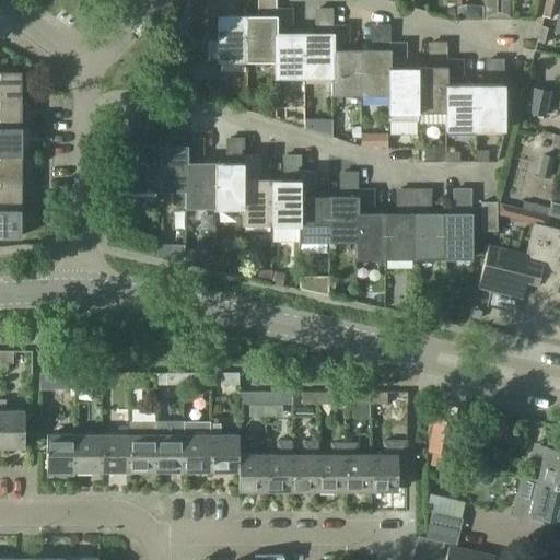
[(207,0),(207,16),(217,16),(217,61),(247,61),(247,15),(232,16),(231,0),(207,0)]
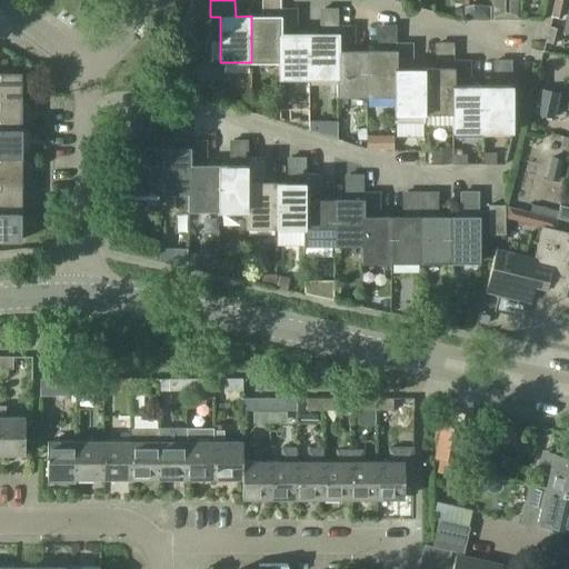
[(266,0),(267,16),(251,16),(251,62),(279,61),(280,61),(280,8),(280,0),(266,0)]
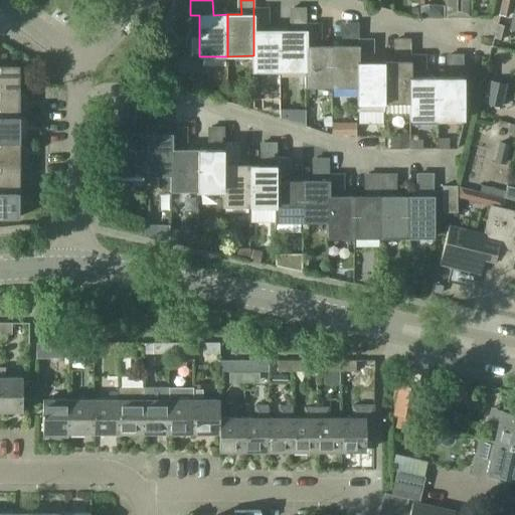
[(445,0),(445,17),(471,17),(471,0),(461,0),(461,11),(457,11),(457,0),(445,0)]
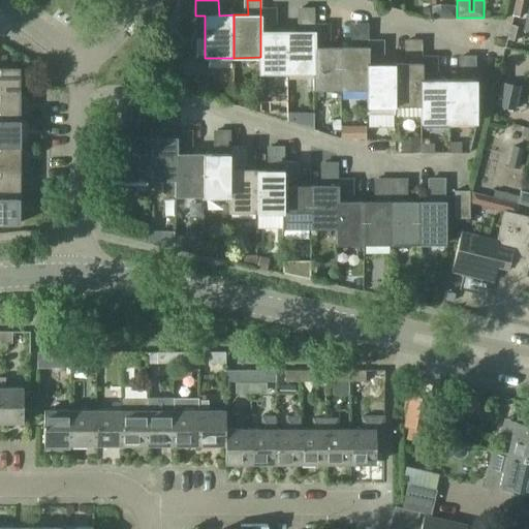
[(525,0),(515,0),(512,16),(522,18),(525,0)]
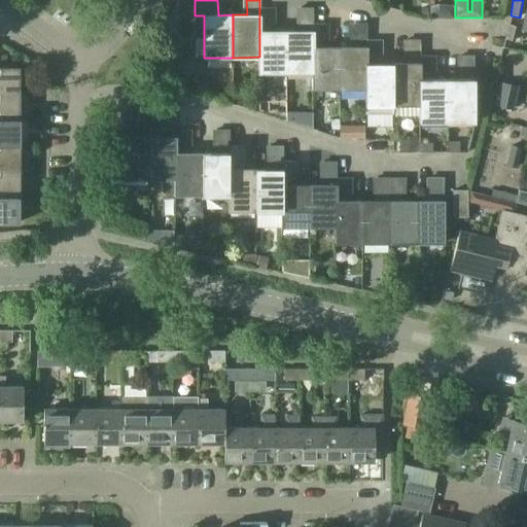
[(258,73),(286,73),(286,31),(272,31),(272,7),(259,7),(259,57),(258,57),(258,73)]
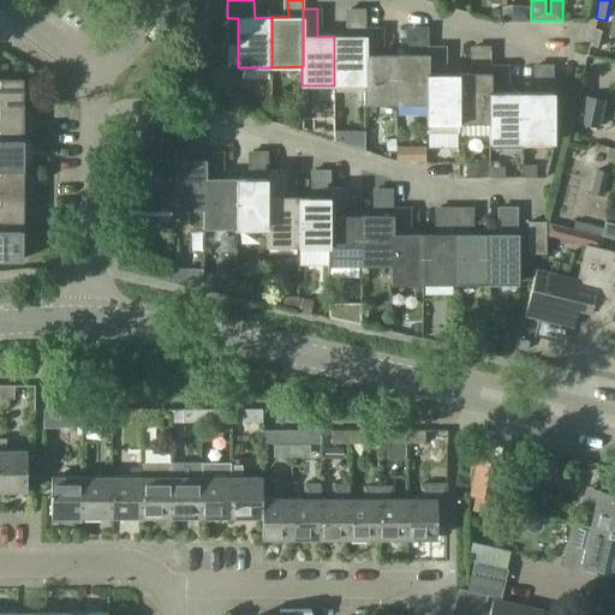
[(334,85),(364,85),(365,84),(365,29),(366,29),(365,9),(351,9),(351,36),(334,36),(334,85)]
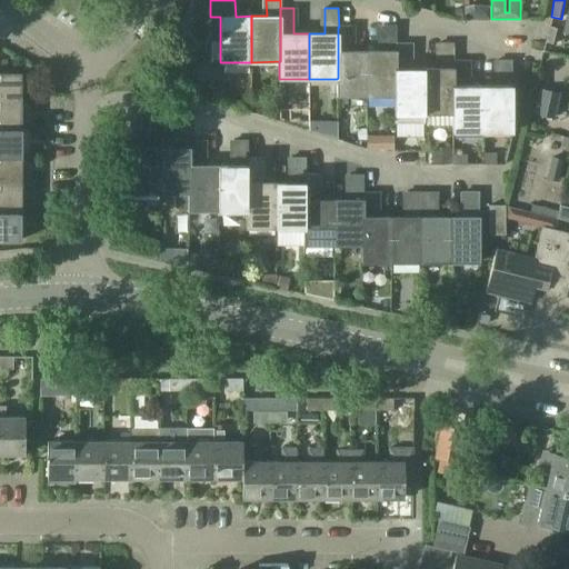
[(350,26),(339,27),(338,27),(338,78),(337,79),(337,97),(367,96),(367,51),(351,51),(350,26)]
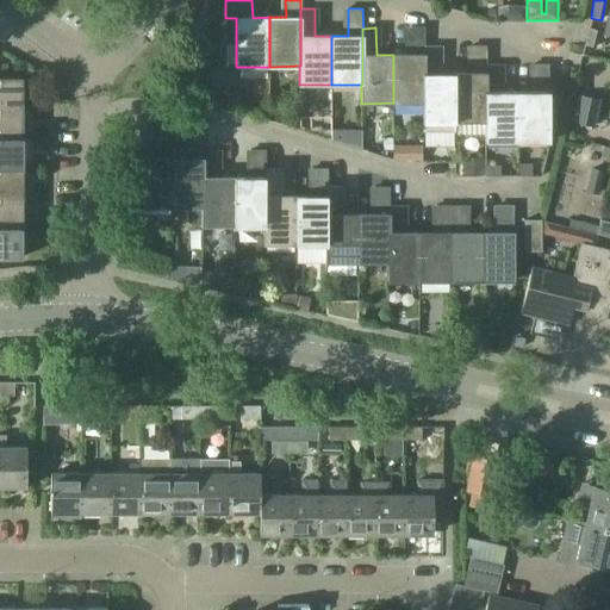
[(393,103),(423,103),(424,103),(424,45),(425,45),(425,27),(410,27),(411,54),(393,55),(393,103)]
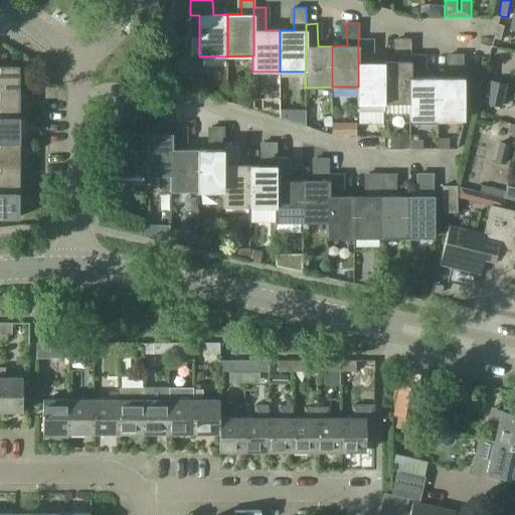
[(496,24),(493,37),(503,40),(506,26),(496,24)]
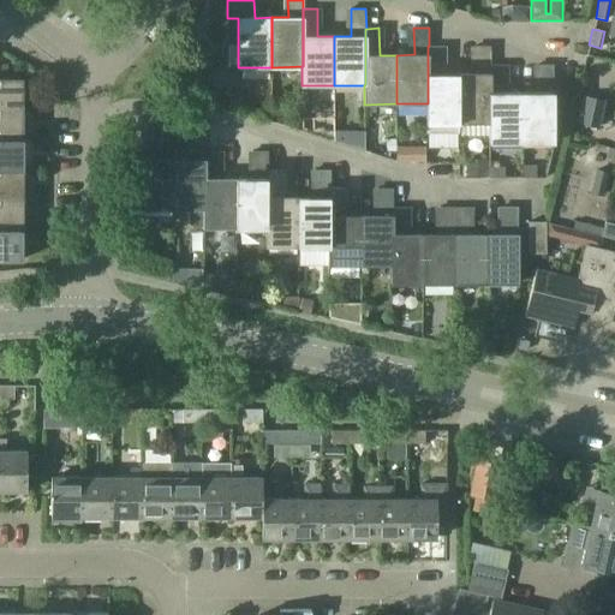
[(427,123),(459,123),(459,72),(443,72),(443,46),(429,46),(428,46),(428,103),(427,103),(427,123)]
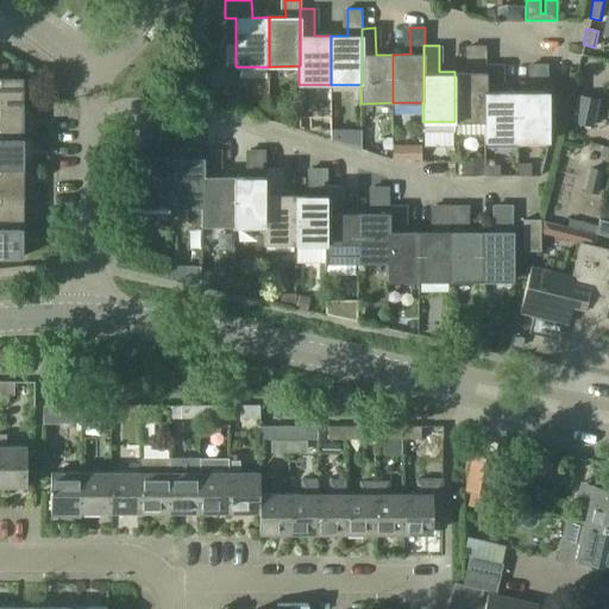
[(472,71),(454,71),(454,121),(484,121),(485,121),(485,63),(487,63),(487,45),(472,45),(472,71)]
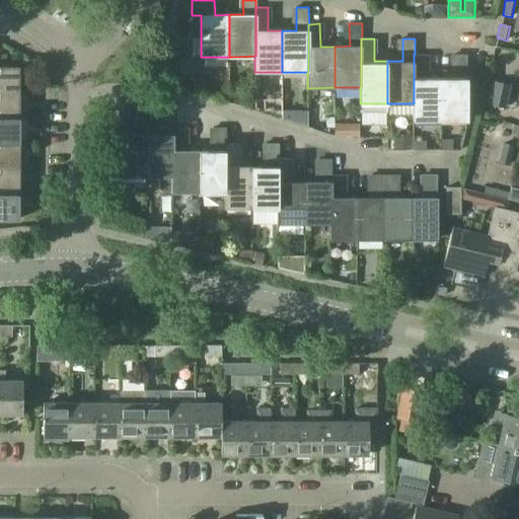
[(426,54),(415,54),(414,54),(414,103),(413,103),(413,120),(440,119),(440,77),(426,77),(426,54)]
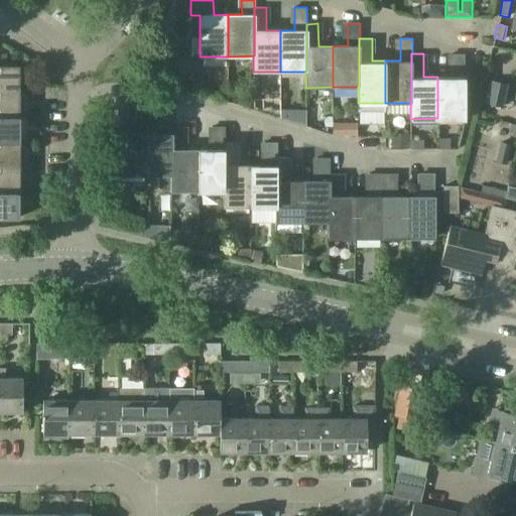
[(437,77),(437,118),(464,118),(465,77),(464,77),(464,54),(452,54),(452,77),(437,77)]
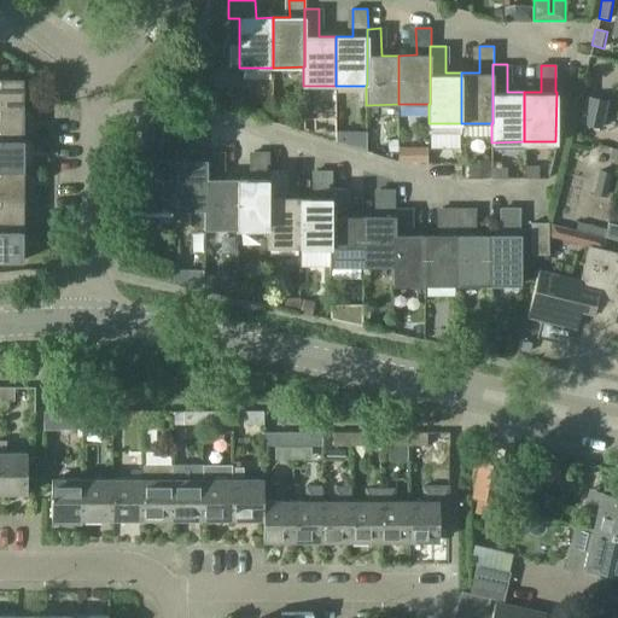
[(214,77),(193,77),(193,93),(214,92),(214,77)]
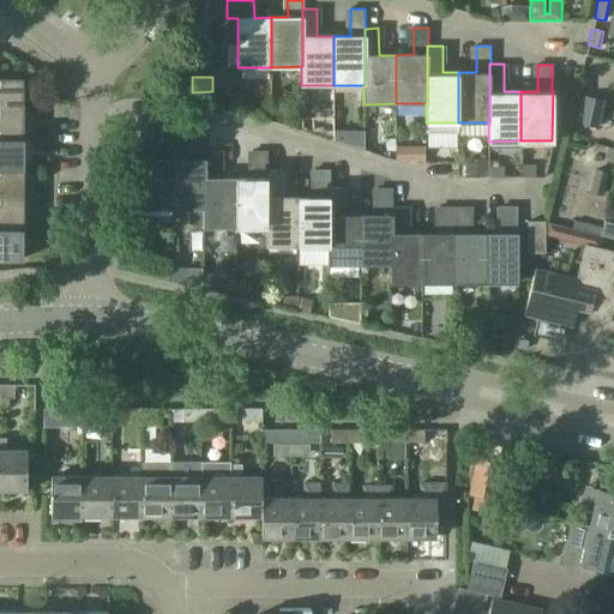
[(0,109),(22,109),(22,78),(0,78),(0,109)]
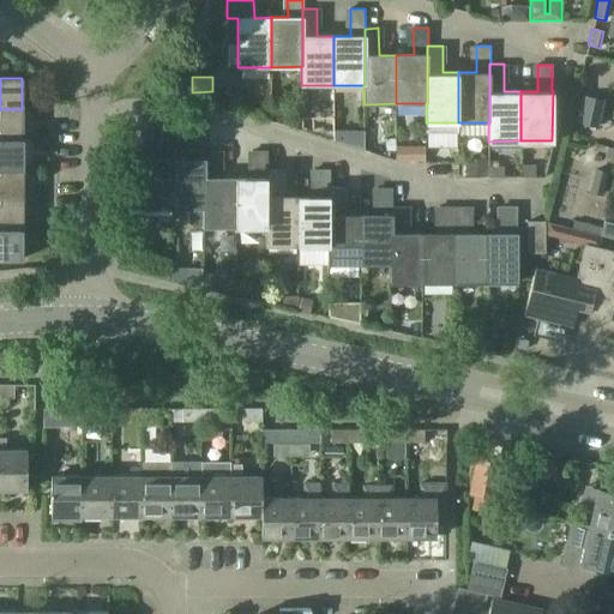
[(583,95),(577,122),(597,127),(603,100),(583,95)]
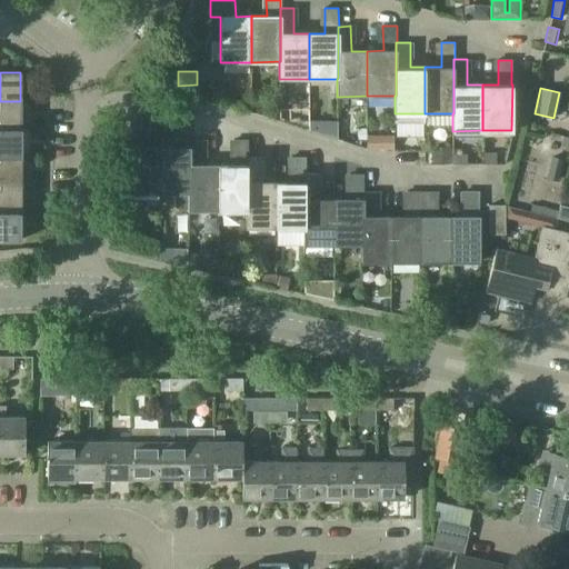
[(0,129),(21,129),(20,101),(0,101),(0,129)]
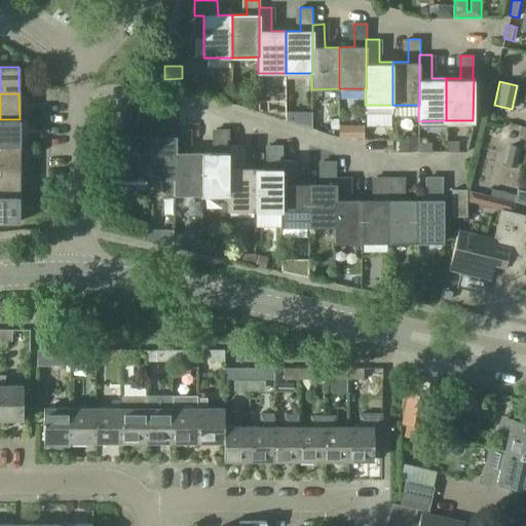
[(120,180),(148,180),(148,165),(148,137),(134,136),(134,113),(121,113),(121,137),(120,137),(120,180)]
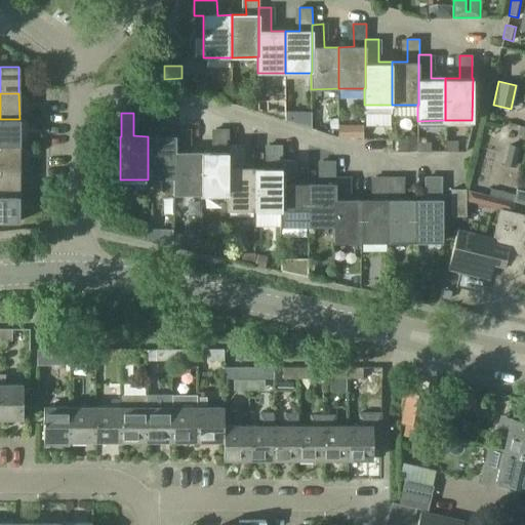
[(148,165),(148,179),(173,179),(174,179),(174,165),(174,129),(175,129),(174,113),(162,113),(162,131),(158,131),(158,136),(148,136),(148,165)]
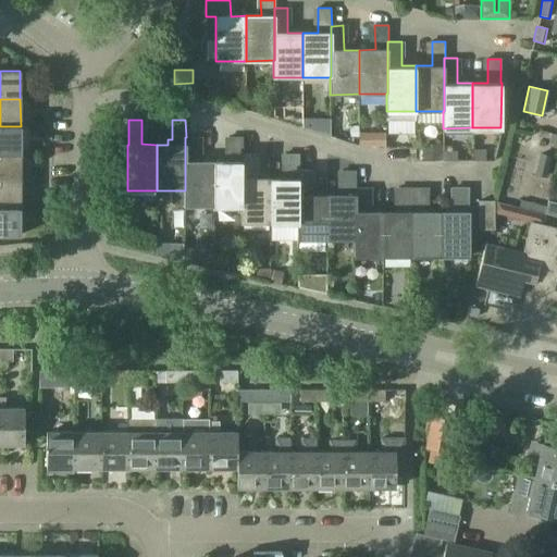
[(0,126),(0,152),(21,153),(21,126),(0,126)]
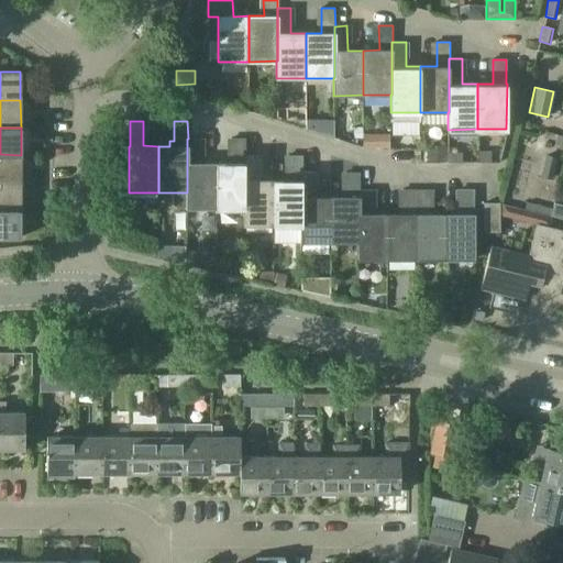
[(232,163),(217,163),(217,177),(217,209),(243,209),(245,209),(244,177),(244,155),(245,155),(245,138),(232,139),(232,163)]
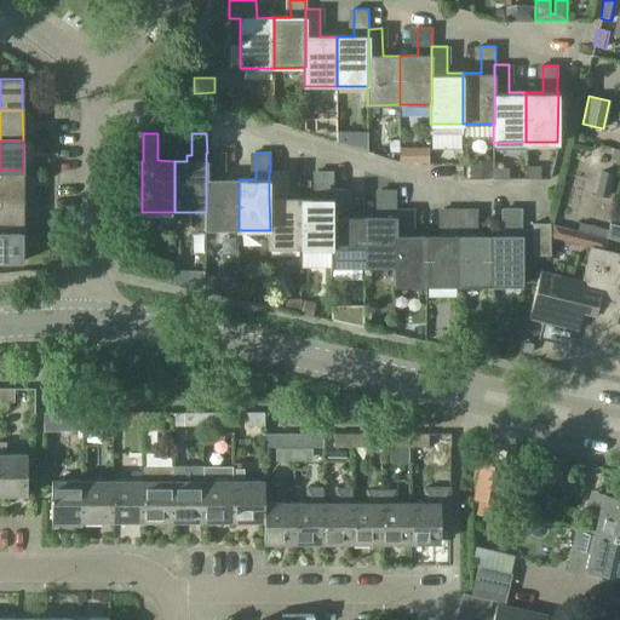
[(220,153),(207,153),(206,153),(206,195),(206,212),(205,212),(205,230),(239,230),(239,195),(239,179),(222,179),(220,153)]
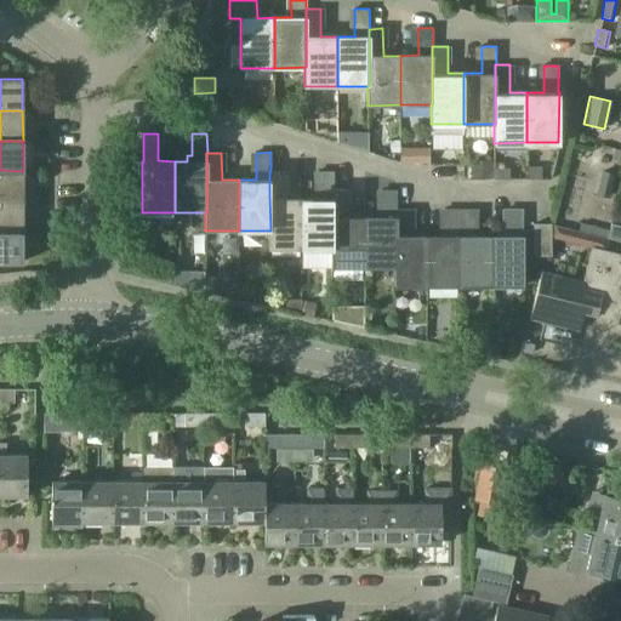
[(493,178),(493,165),(471,164),(471,177),(493,178)]
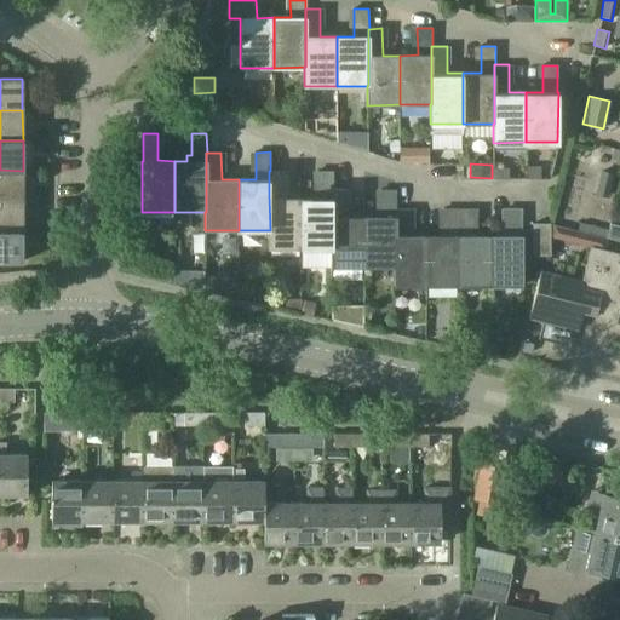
[(527,179),(529,179),(540,179),(540,167),(526,167),(527,179)]
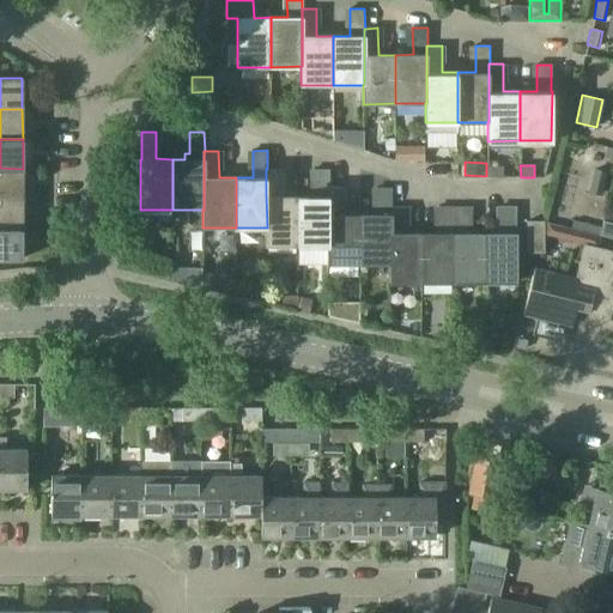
[(490,177),(502,177),(502,167),(490,167),(490,177)]
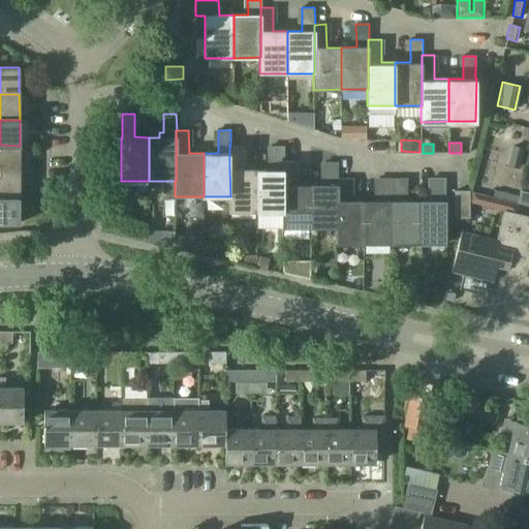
[(0,145),(0,169),(20,170),(20,146),(0,145)]
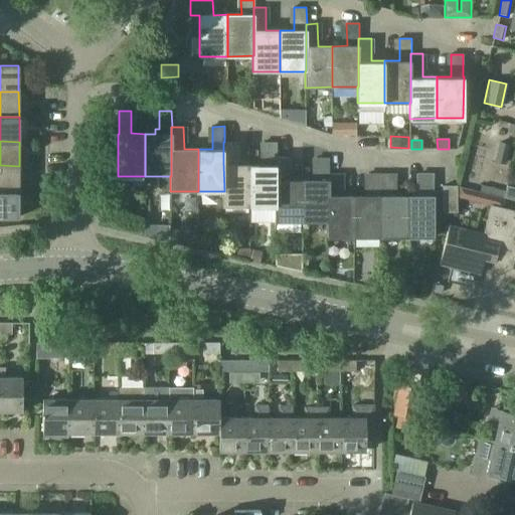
[(499,141),(494,162),(505,164),(510,144),(499,141)]
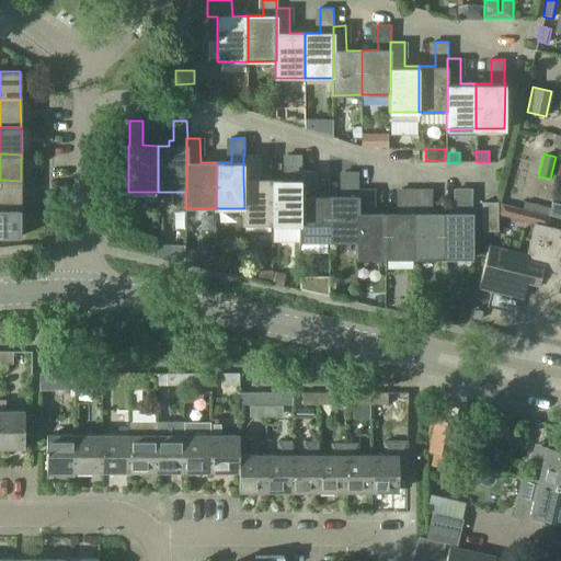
[(273,226),(273,180),(256,180),(258,155),(244,155),(243,155),(243,176),(244,208),(242,208),(243,226),(273,226)]
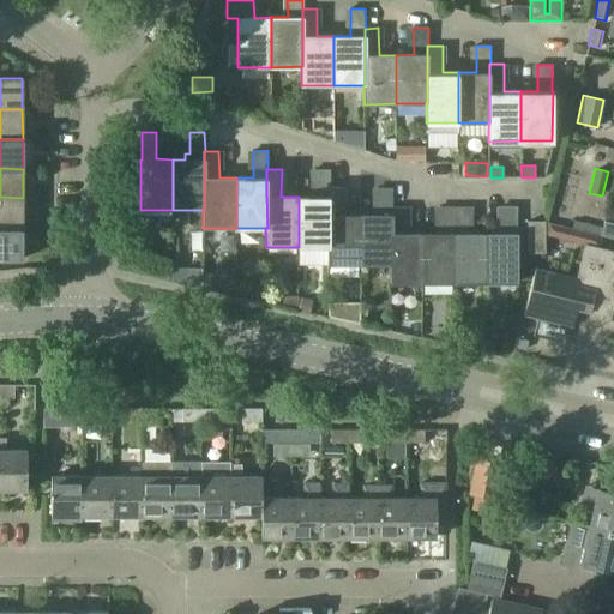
[(299,197),(299,247),(329,246),(330,246),(330,193),(330,188),(331,188),(330,170),(315,169),(315,197),(299,197)]
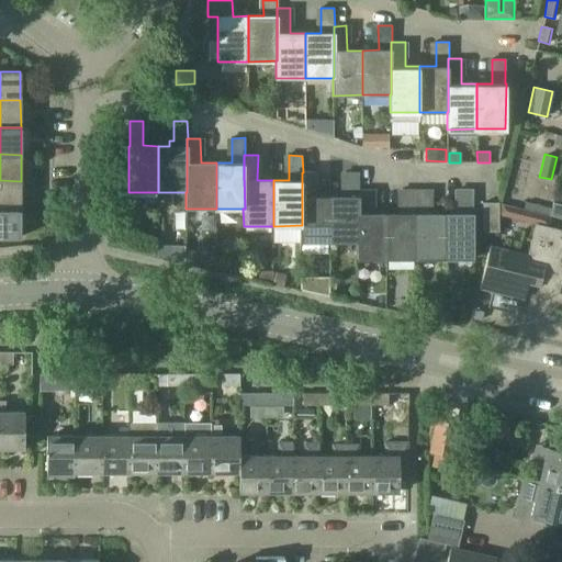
[(315,172),(303,172),(302,172),(302,177),(302,225),(301,225),(301,243),(332,243),(332,198),(316,198),(315,172)]
